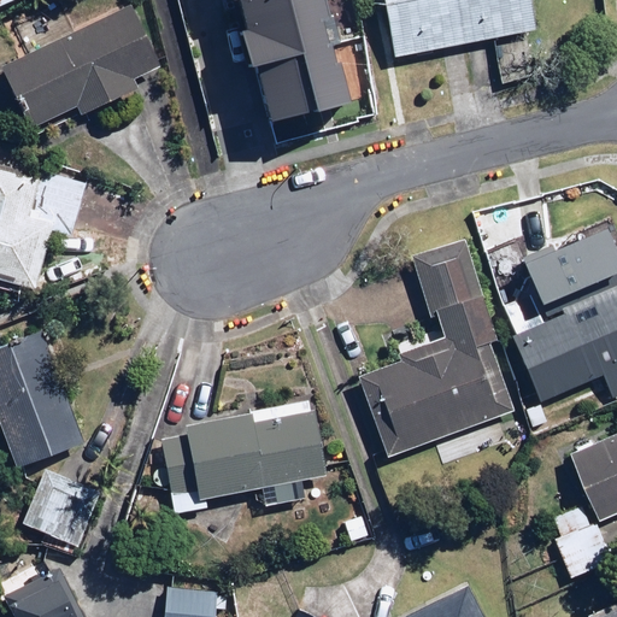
[(324,1),(323,0),(225,0),(231,23),(324,1)]
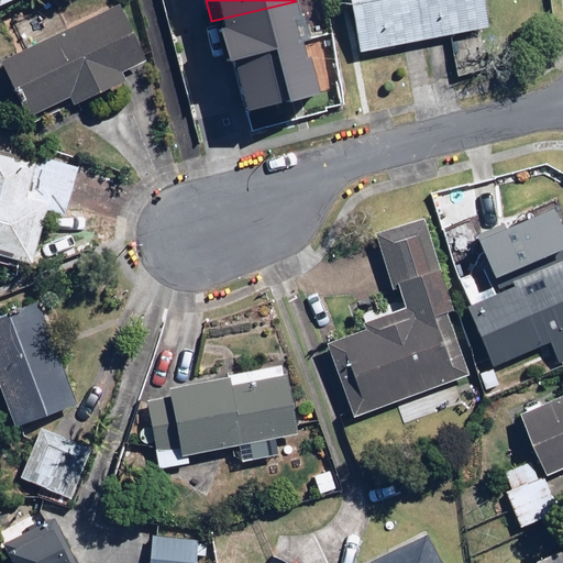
[(488,24),(483,0),(352,0),(362,48),(488,24)]
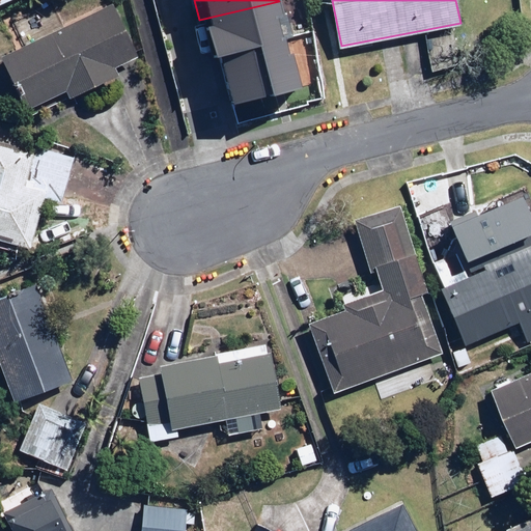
[(288,46),(279,1),(199,20),(210,64),(288,46)]
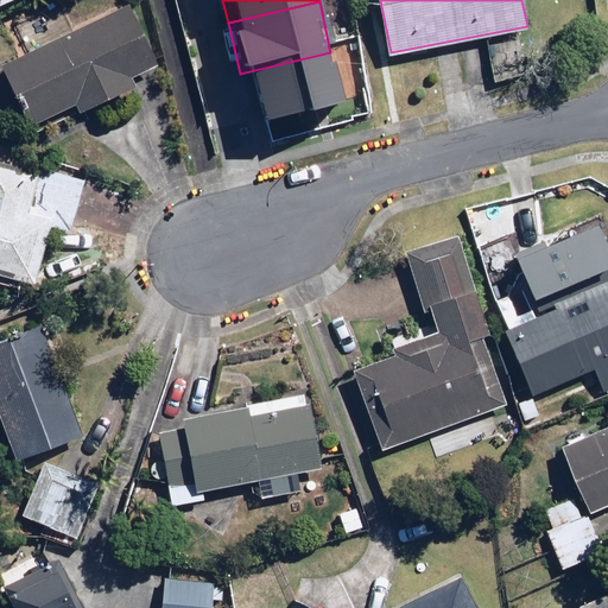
[(162,64),(132,2),(0,65),(27,124),(74,101),(82,118),(140,89),(134,77),(162,64)]
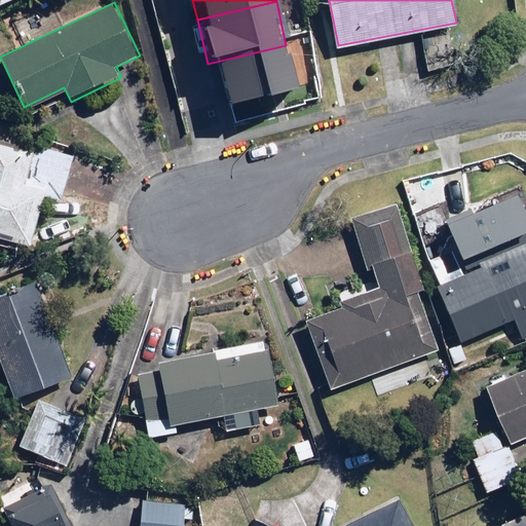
[(296,89),(286,45),(208,64),(218,107),(296,89)]
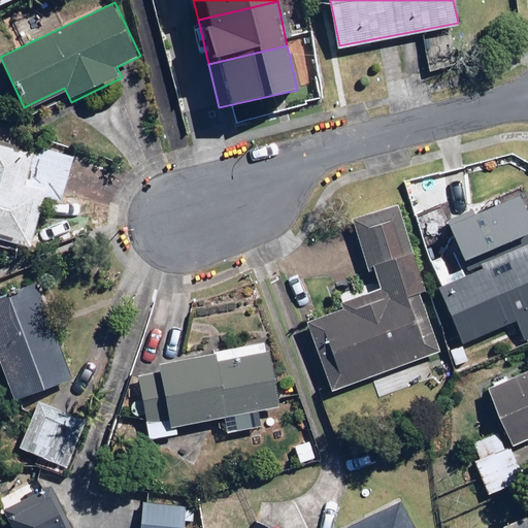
[(74,157),(0,134),(0,237),(30,246),(44,197),(61,202),(74,157)]
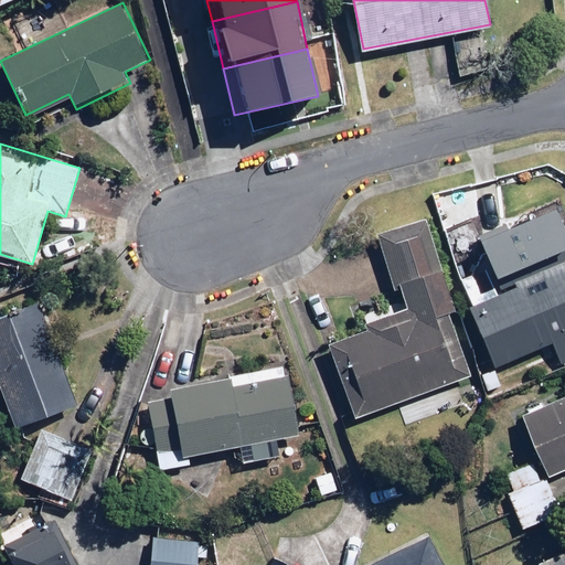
[(564,247),(564,225),(558,208),(478,237),(492,275),(564,247)]
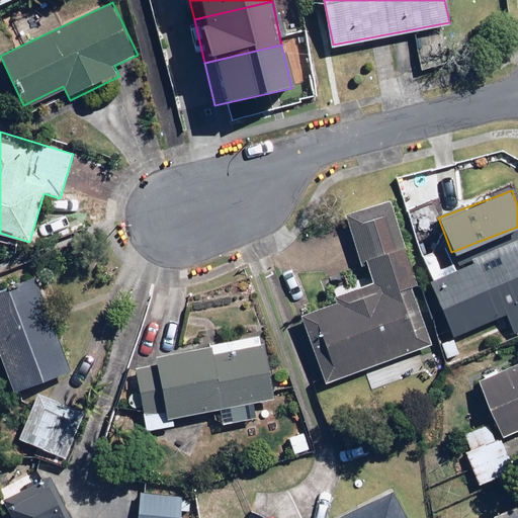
[(346,218),(368,284),(334,296),(336,304),(304,315),(325,378),(431,342),(412,286),(418,284),(390,202),(346,218)]
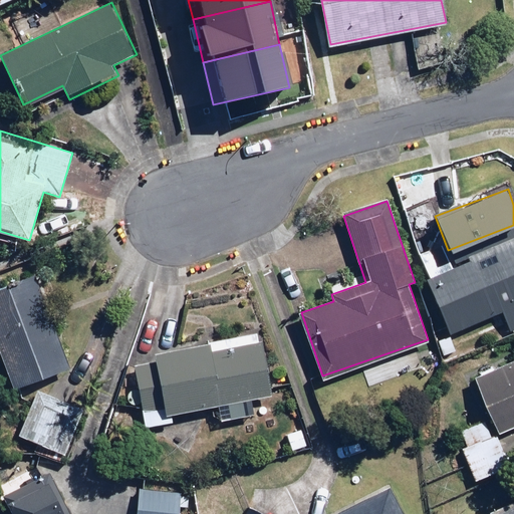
[(452,334),(503,312),(510,330),(513,328),(513,241),(428,278),(452,334)]
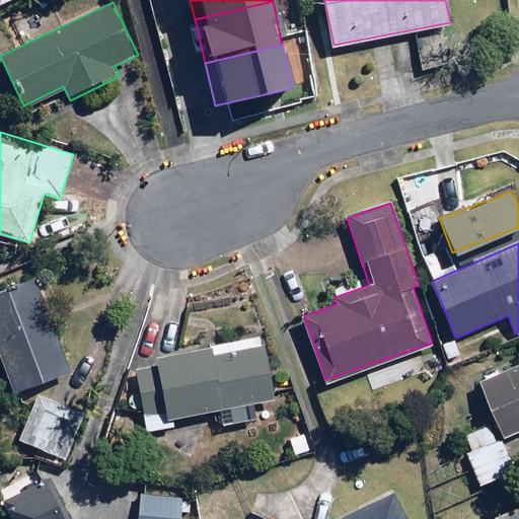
[(71,374),(35,277),(0,291),(0,350),(17,390),(29,385),(34,397),(18,440),(67,459),(86,412),(72,406),(83,378),(71,374)]
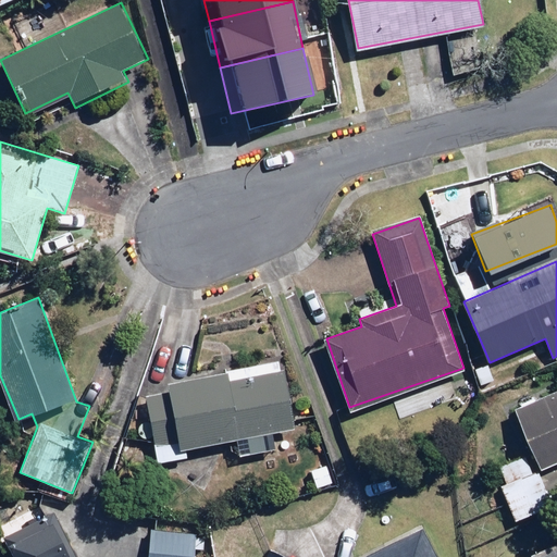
[(283,358),(275,359),(169,379),(171,393),(147,397),(160,465),(188,459),(187,452),(235,442),(238,458),(275,452),(272,433),(296,429),(283,358)]
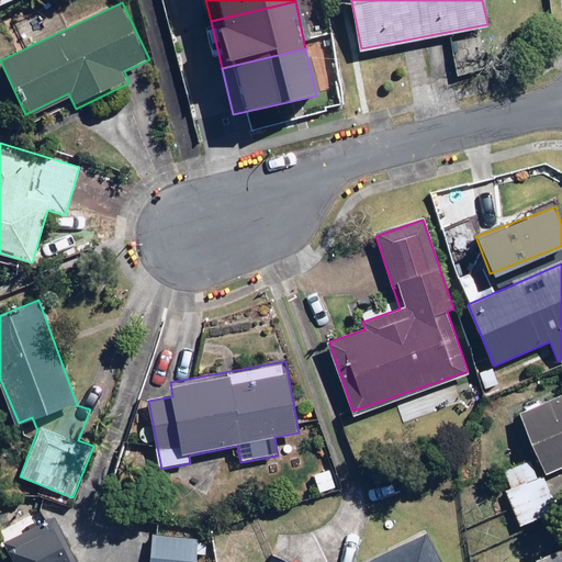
[(544,476),(561,469),(561,394),(519,413),(537,456),(498,472),(514,508),(503,513),(509,528),(558,507),(544,476)]
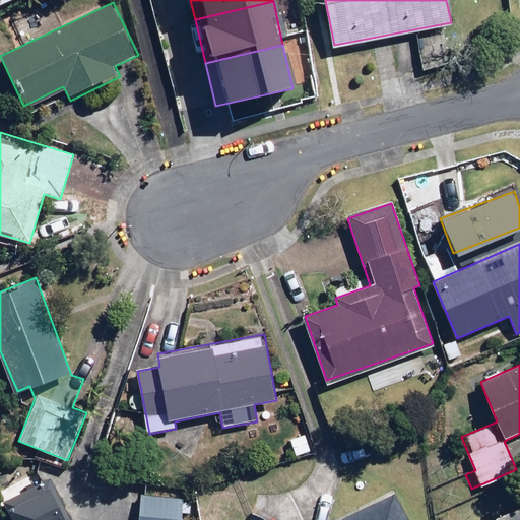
[(314,454),(306,431),(286,438),(295,461),(314,454)]
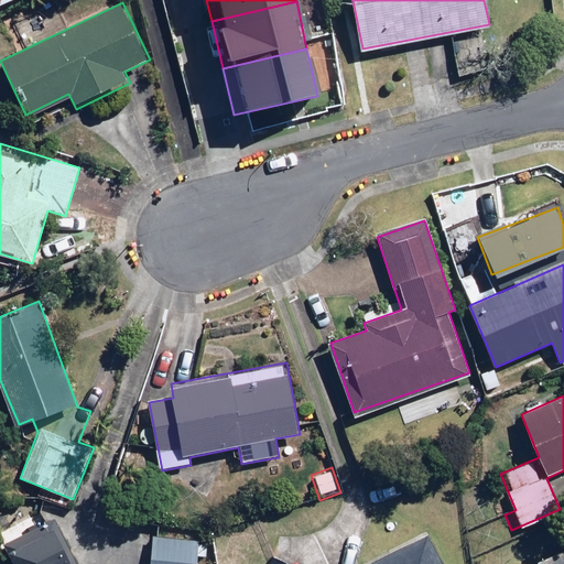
[(74,563),(50,506),(0,527),(0,531),(14,563),(74,563)]
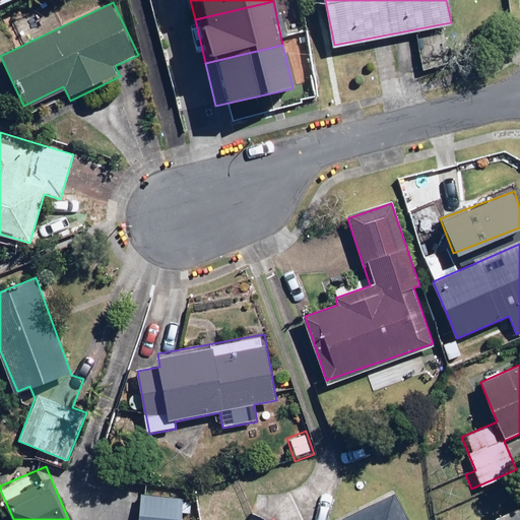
[(407,519),(395,493),(338,519),(407,519)]
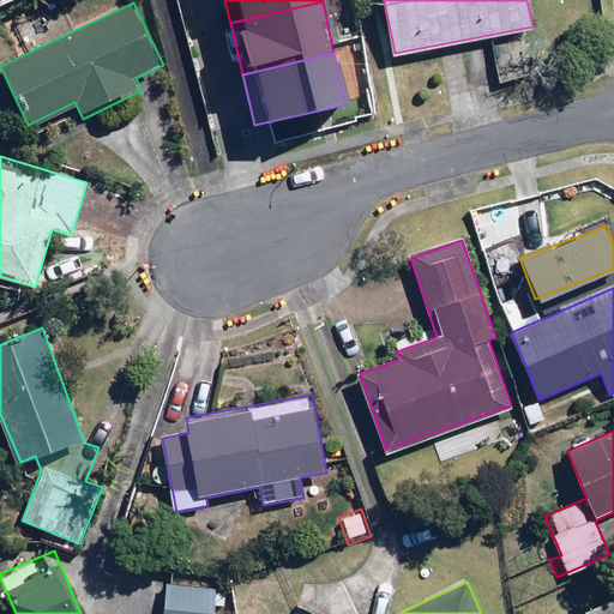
[(215,613),(217,589),(164,587),(163,613),(215,613)]
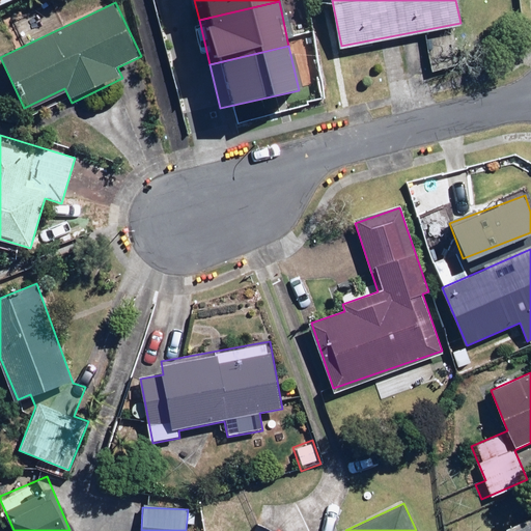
[(530,530),(530,522),(509,530),(530,530)]
